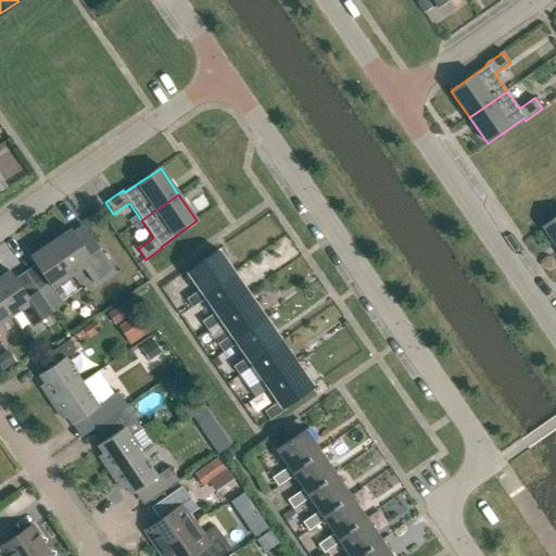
[(555,219),(545,228),(555,242),(555,219)]
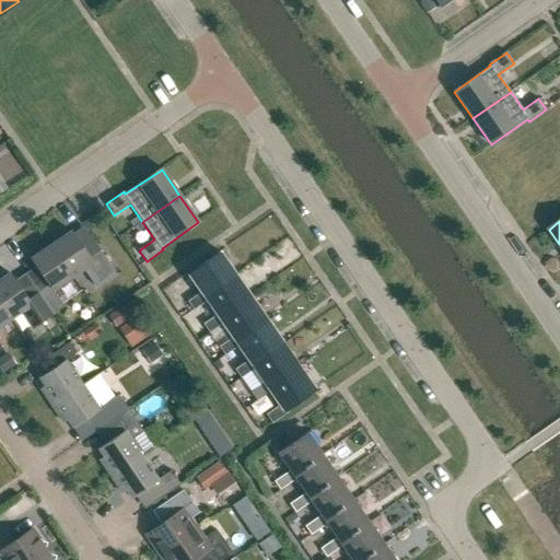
[(50,245),(73,278),(83,270),(94,287),(115,272),(100,252),(89,258),(71,232),(50,245)]
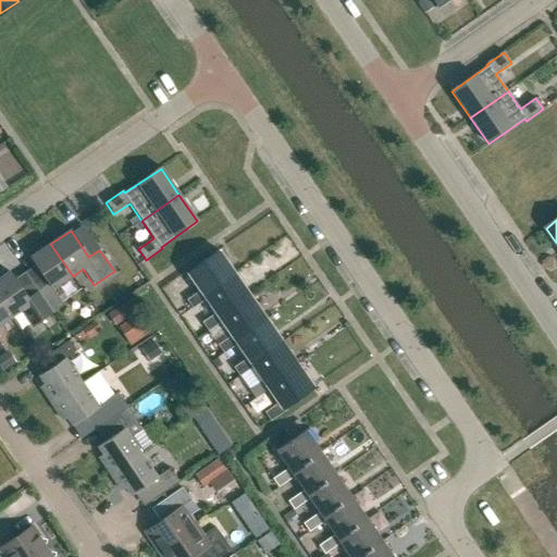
[(38,292),(52,313),(64,306),(53,289),(73,276),(50,244),(31,258),(49,284),(38,292)]
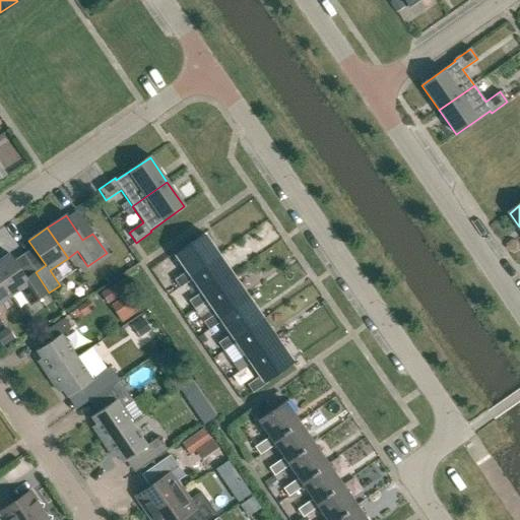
[(192,276),(218,258),(202,236),(177,254),(188,271),(175,280),(180,288),(194,279),(192,276)]
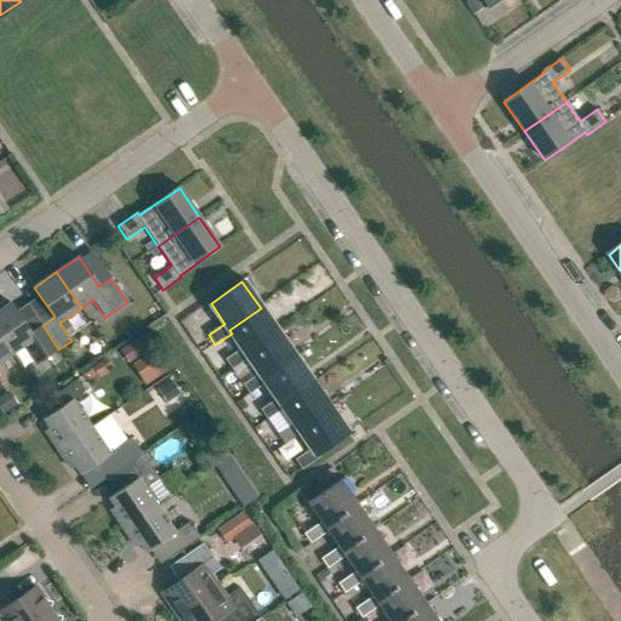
[(0,311),(0,336),(12,354),(34,340),(46,358),(58,349),(43,325),(30,334),(10,303),(0,311)]
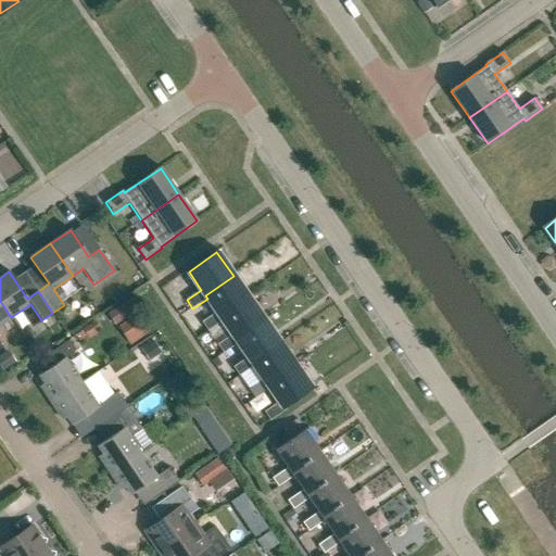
[(220,318),(249,299),(234,276),(205,295),(207,299),(217,313),(202,323),(207,331),(223,320),(220,318)]
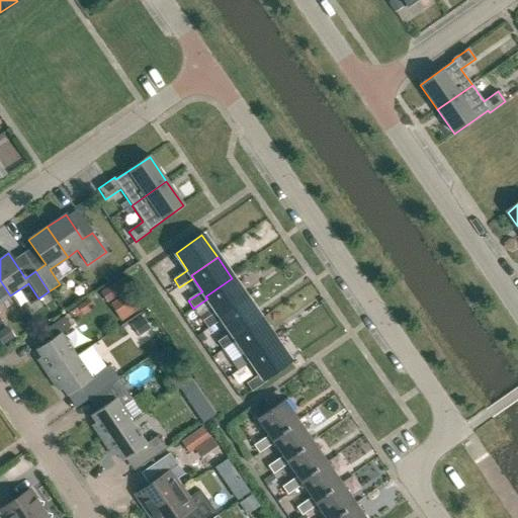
[(98,291),(106,304),(127,288),(120,277),(98,291)]
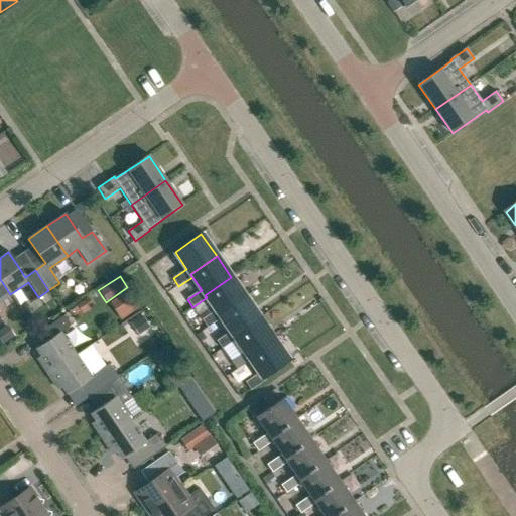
[(220,315),(245,297),(231,277),(205,295),(207,297),(216,310),(203,320),(208,328),(221,318),(220,315)]
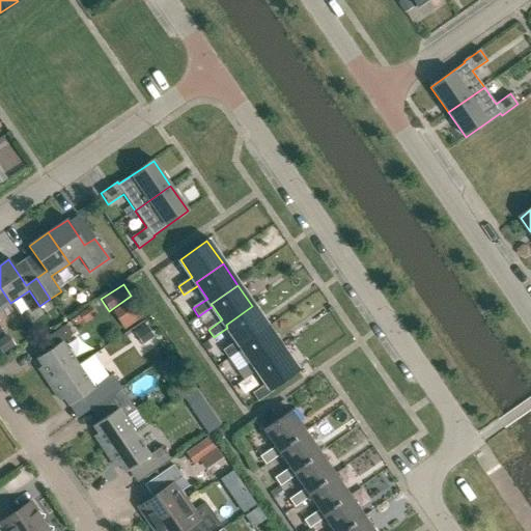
[(0,333),(2,332),(0,328),(0,310),(10,303),(0,287),(0,333)]
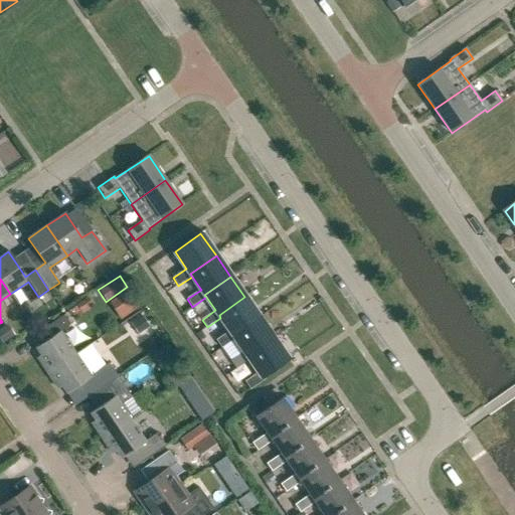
[(108,303),(120,320),(139,307),(127,290),(108,303)]
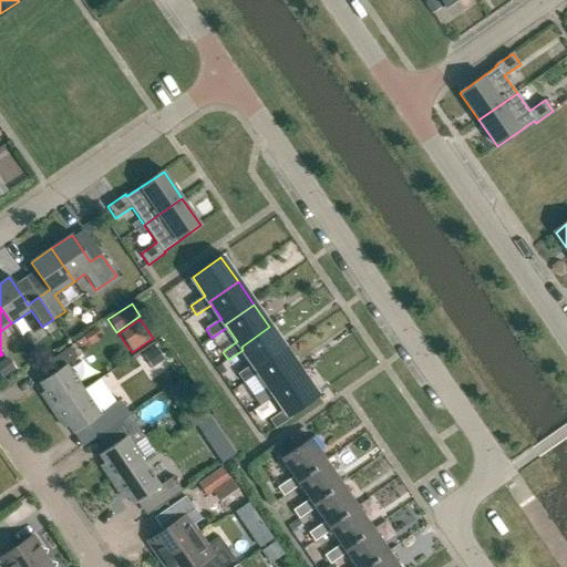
[(269,327),(241,347),(253,364),(238,374),(244,383),(259,373),(257,370),(286,350),(269,327)]
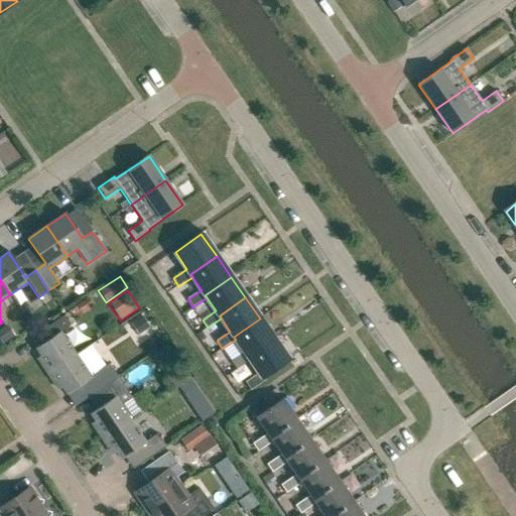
[(82,314),(93,306),(88,298),(72,310),(76,315),(80,311),(82,314)]
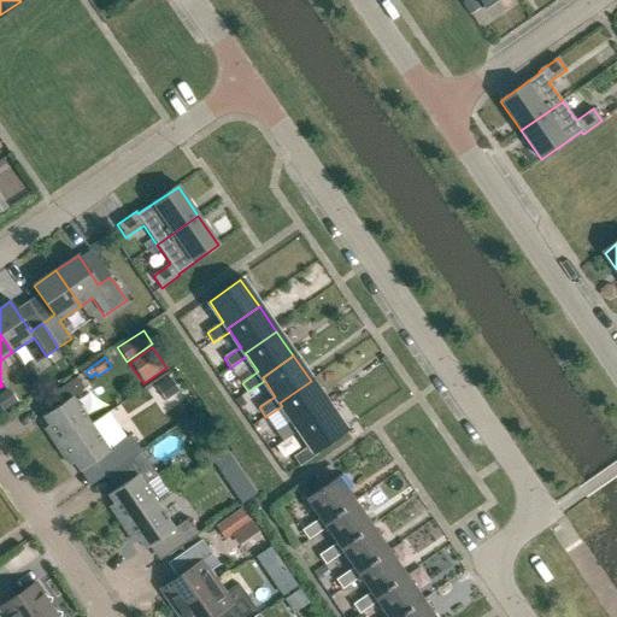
[(57,448),(90,424),(72,398),(84,389),(77,378),(52,395),(60,406),(43,417),(50,427),(45,429),(57,448)]
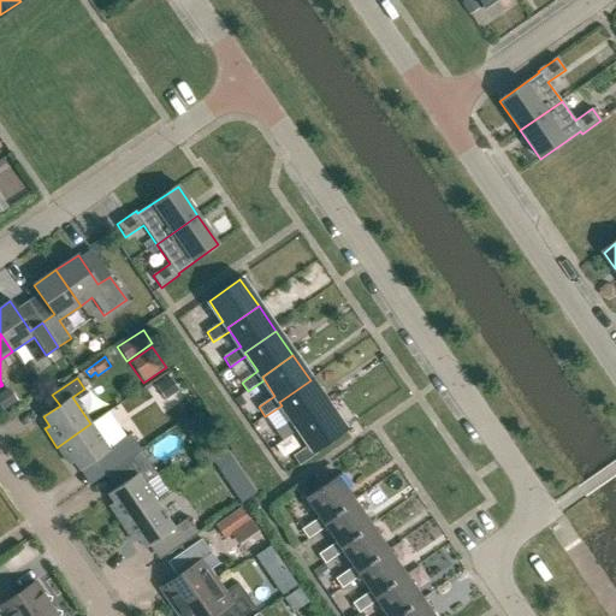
[(172,379),(161,385),(170,398),(179,391),(172,379)]
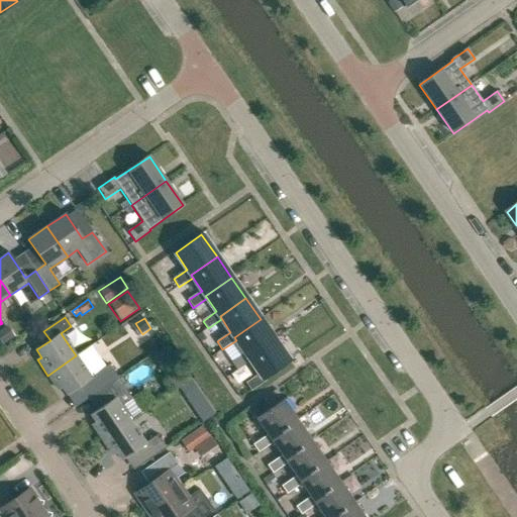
[(236,371),(250,360),(248,358),(275,340),(261,319),(234,337),(236,340),(245,353),(231,363),(236,371)]
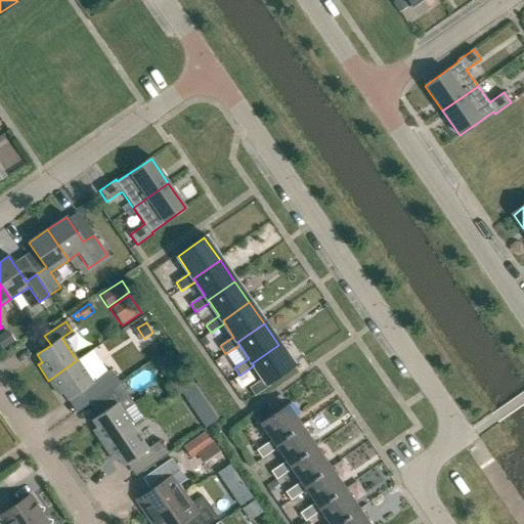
[(0,333),(0,346),(2,349),(14,340),(6,329),(0,333)]
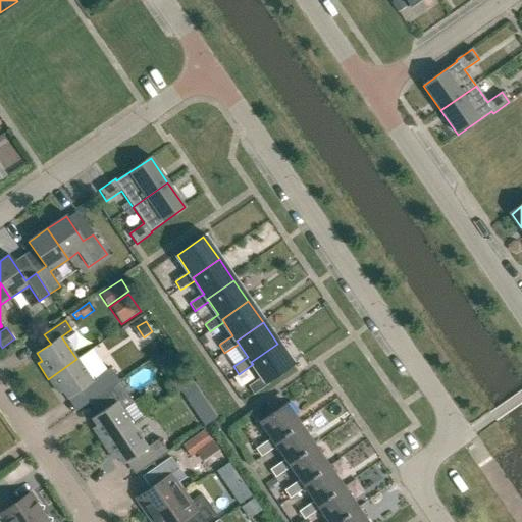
[(249,387),(254,395),(268,384),(266,382),(292,365),(277,344),(251,362),(253,364),(262,377),(249,387)]
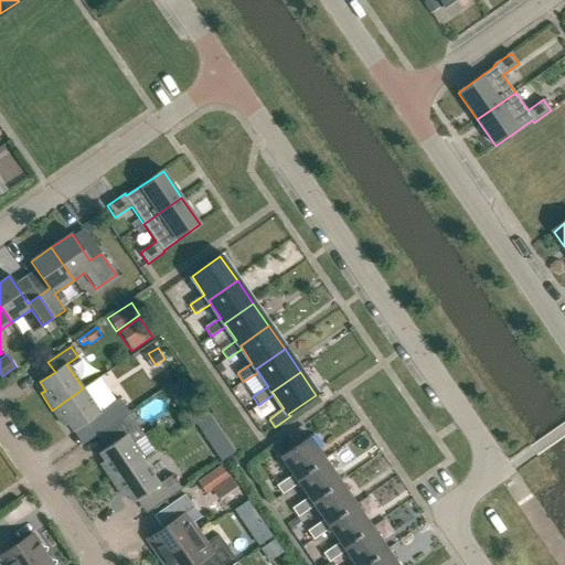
[(100,434),(129,414),(120,400),(99,414),(83,388),(52,411),(64,427),(67,424),(74,433),(87,423),(96,436),(100,434)]
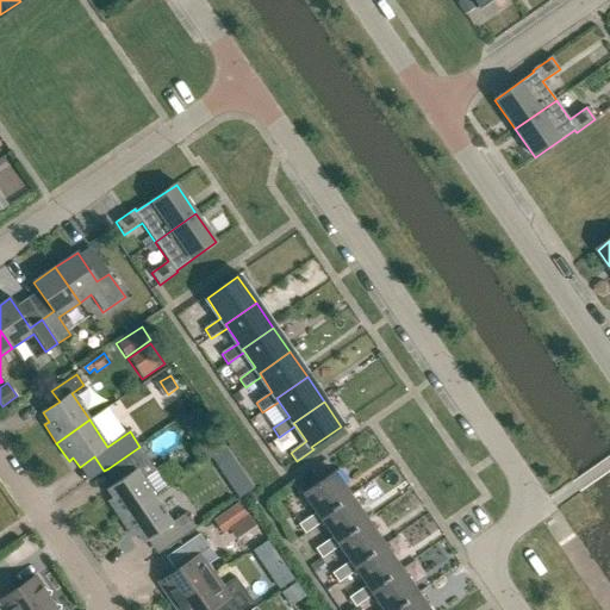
[(156,472),(139,447),(109,468),(118,483),(107,490),(113,499),(109,502),(120,520),(154,497),(168,489),(167,487),(166,487),(155,472),(156,472)]
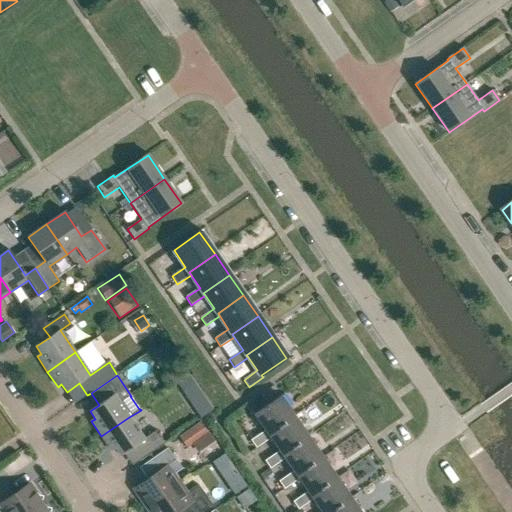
[(201,392),(195,383),(183,392),(189,400),(201,392)]
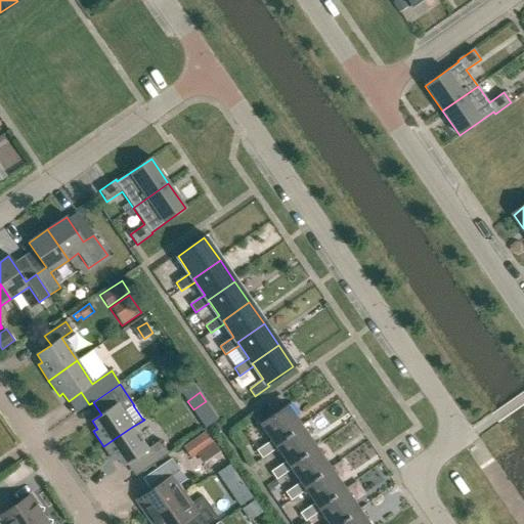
[(275,446),(302,428),(288,405),(260,425),(271,441),(257,451),(262,460),(277,449),(275,446)]
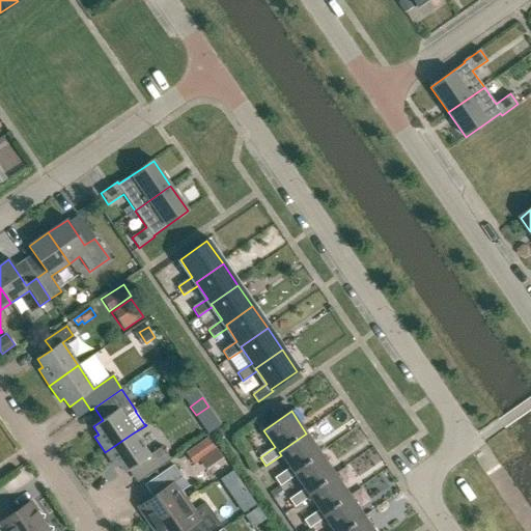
[(132,469),(140,481),(171,459),(162,447),(149,455),(134,432),(105,452),(116,469),(119,466),(126,474),(132,469)]
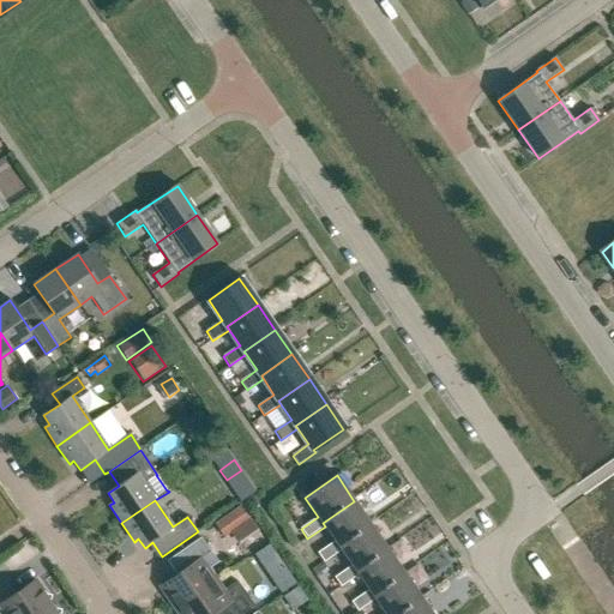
[(339,547),(372,525),(354,501),(323,523),(325,527),(335,541),(318,553),(324,563),(342,551),(339,547)]
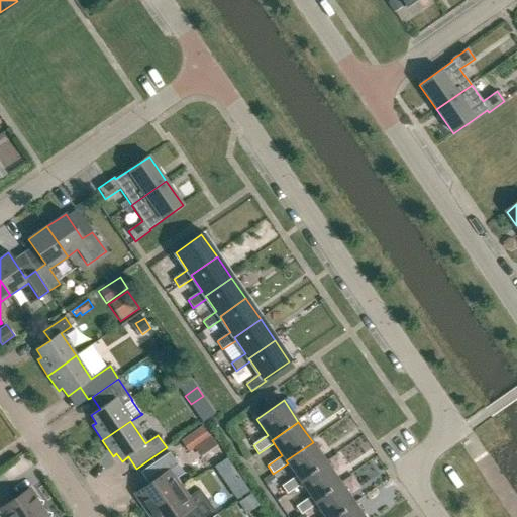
[(210,437),(202,425),(181,441),(189,452),(210,437)]
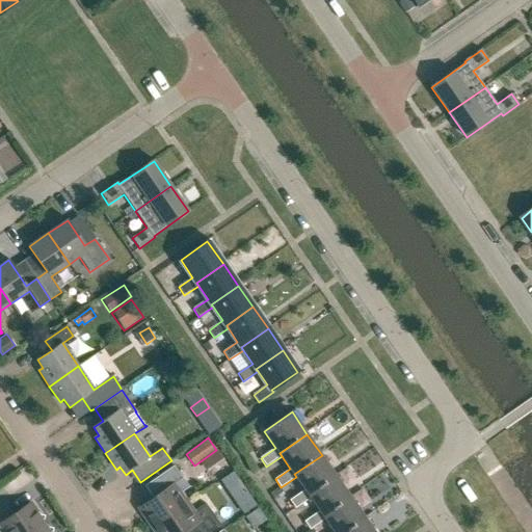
[(309,496),(337,477),(322,455),(294,474),(296,477),(304,490),(290,501),(295,509),(311,499),(309,496)]
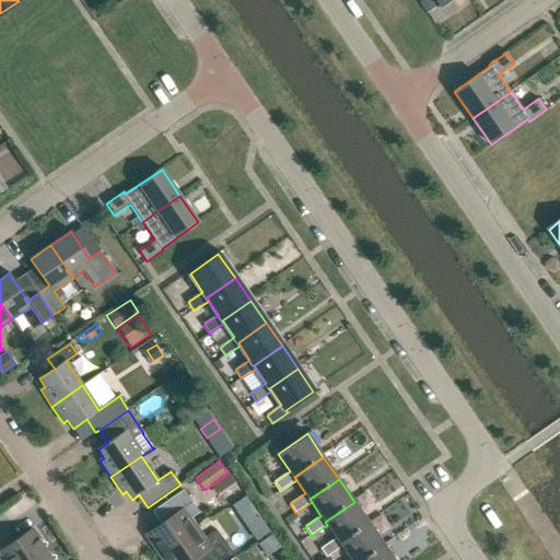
[(166,522),(146,535),(160,555),(197,529),(184,510),(193,504),(183,491),(160,506),(167,517),(166,522)]
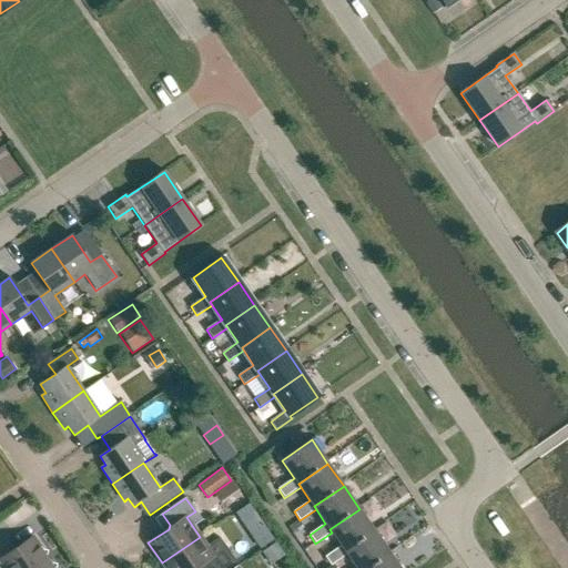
[(250,504),(235,514),(260,549),(274,539),(250,504)]
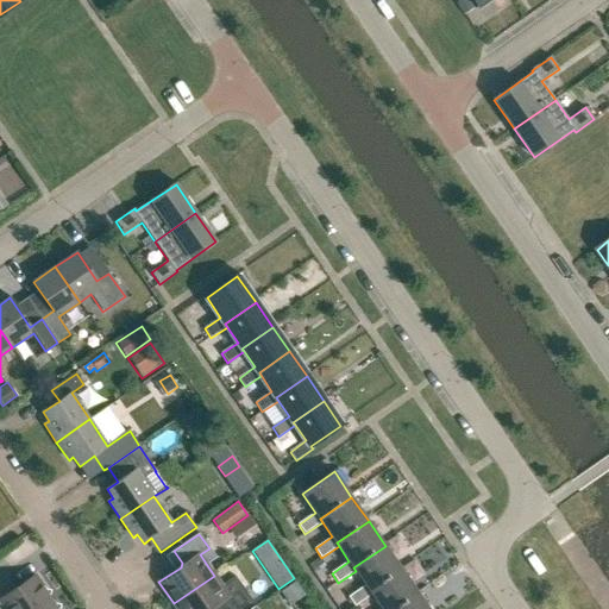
[(402,570),(385,546),(353,567),(356,571),(366,585),(349,597),(355,607),(372,595),(370,591),(402,570)]
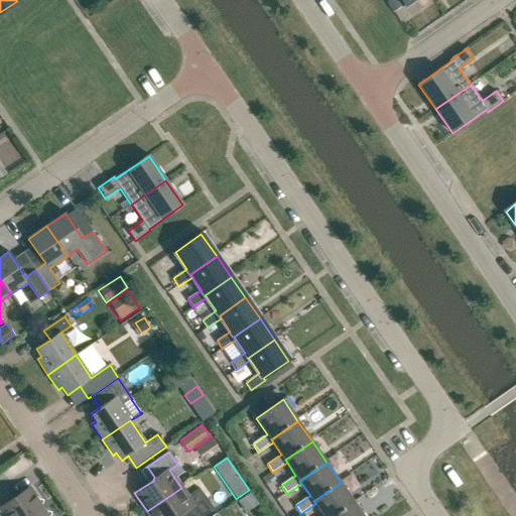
[(336,515),(355,503),(341,483),(313,501),(315,504),(324,515),(336,515)]
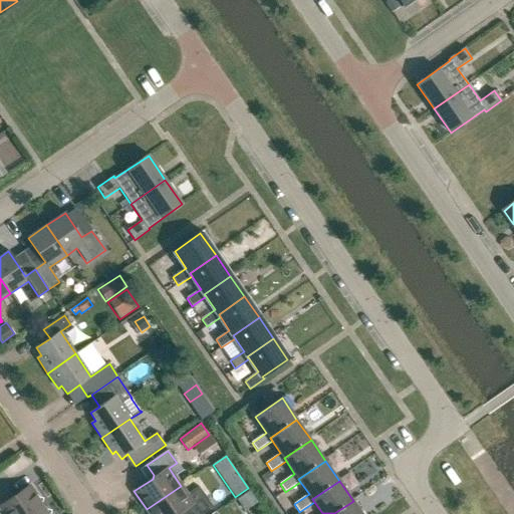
[(0,513),(32,513),(43,507),(29,486),(8,501),(1,490),(0,491),(0,513)]
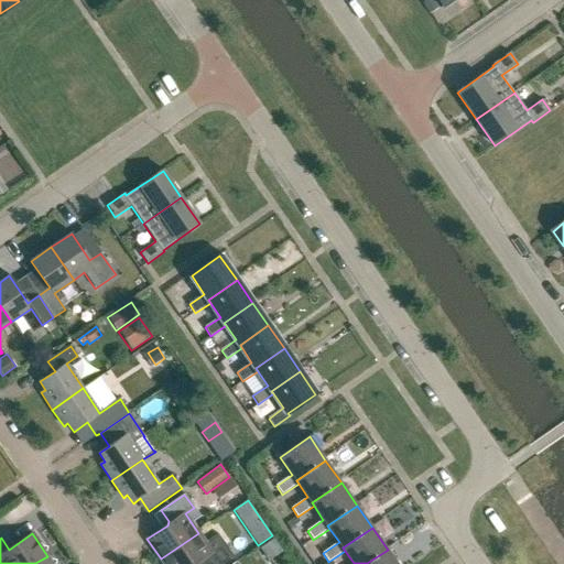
[(224,563),(234,557),(218,534),(205,543),(198,533),(161,559),(164,563),(224,563)]
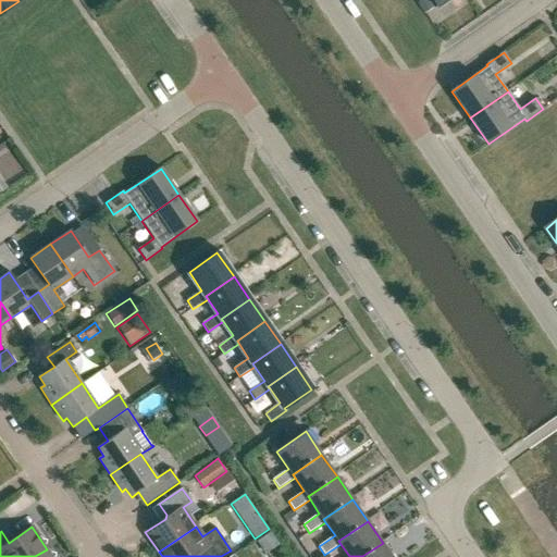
[(254,543),(263,556),(277,546),(268,533),(254,543)]
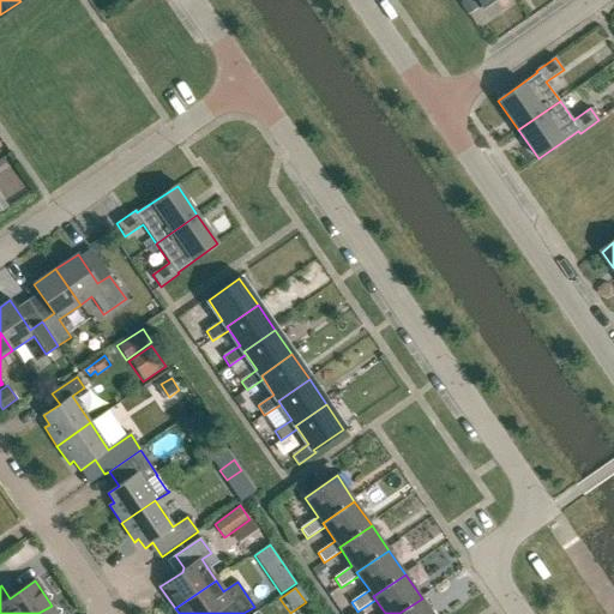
[(432,613),(422,599),(399,613),(432,613)]
